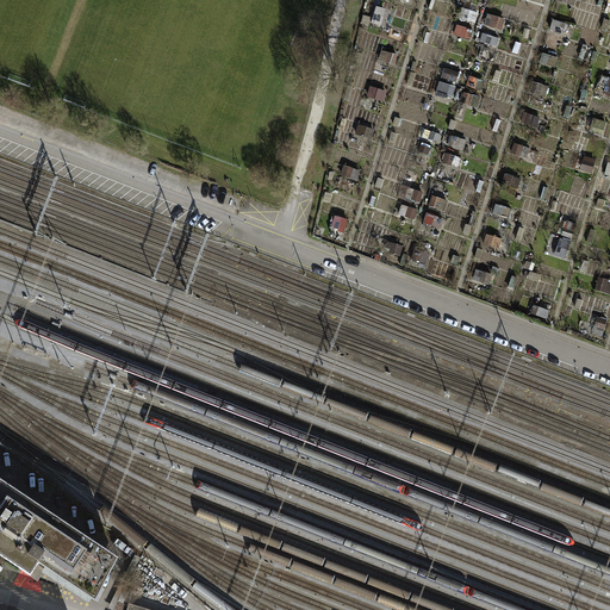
[(459,19),(475,24),(479,13),(462,8),(459,19)]
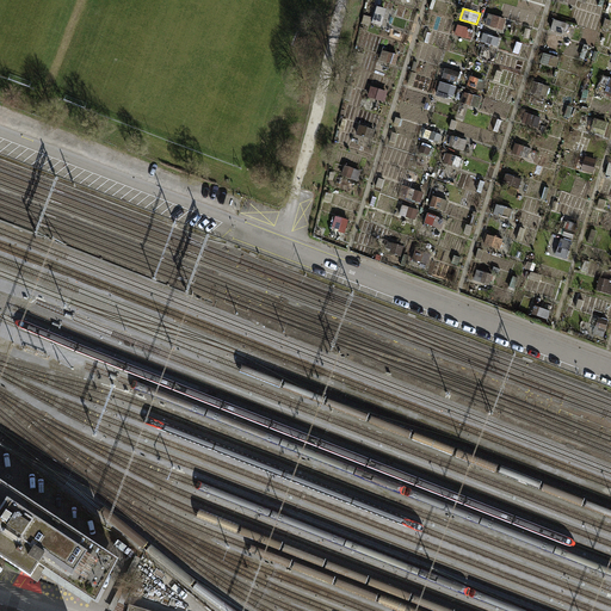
[(503,31),(506,20),(489,16),(486,26),(503,31)]
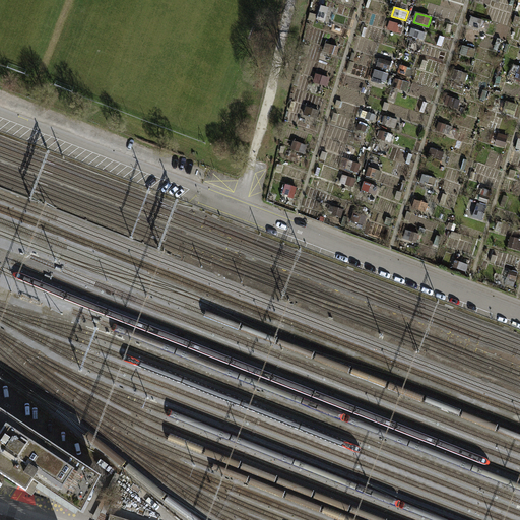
[(479,30),(482,21),(472,17),(469,27),(479,30)]
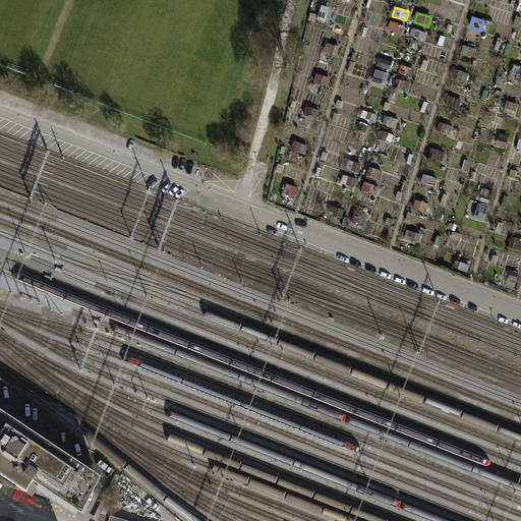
[(388,31),(401,35),(404,26),(391,22),(388,31)]
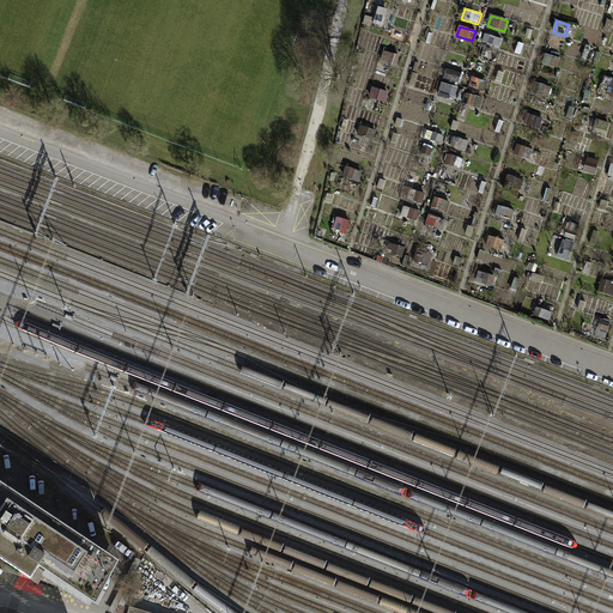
[(498,48),(502,40),(485,34),(481,43),(498,48)]
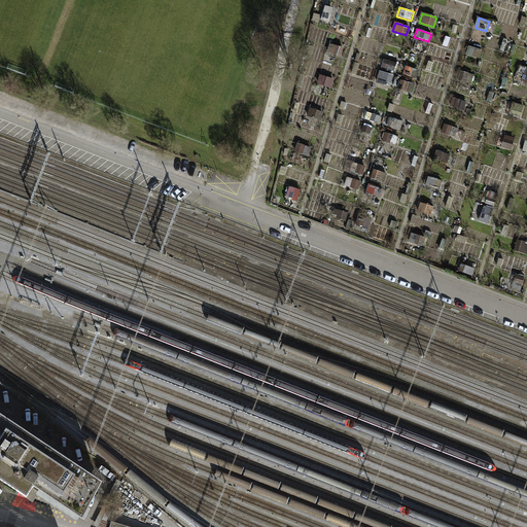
[(342,58),(344,48),(330,44),(328,54),(342,58)]
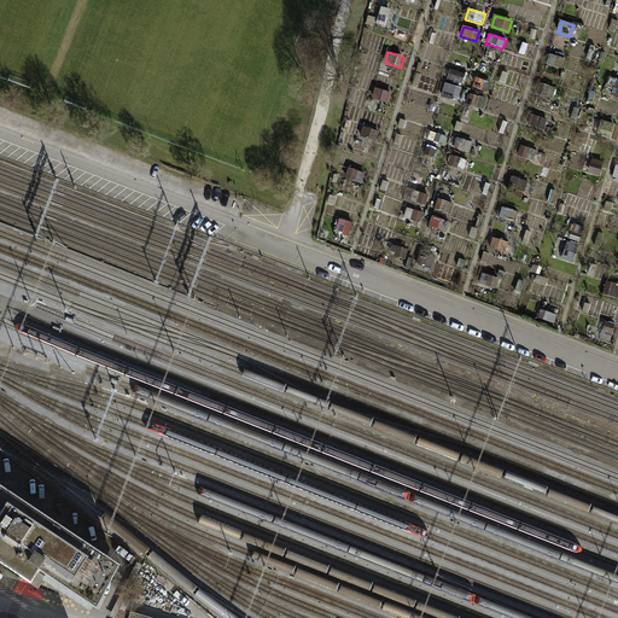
[(563,70),(566,59),(549,54),(546,65),(563,70)]
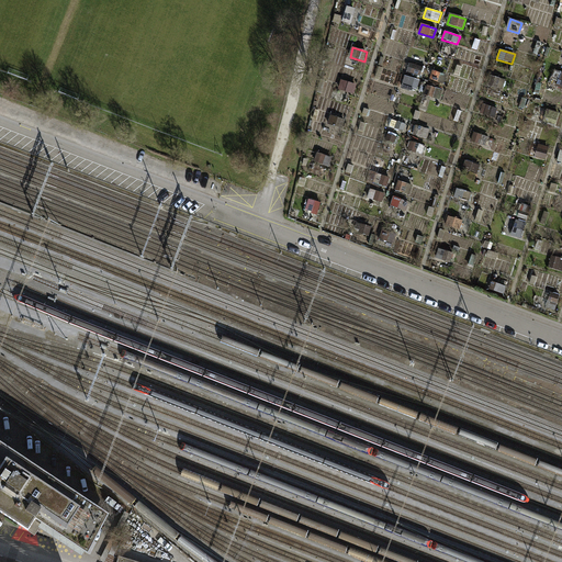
[(407,72),(420,77),(423,67),(409,64),(407,72)]
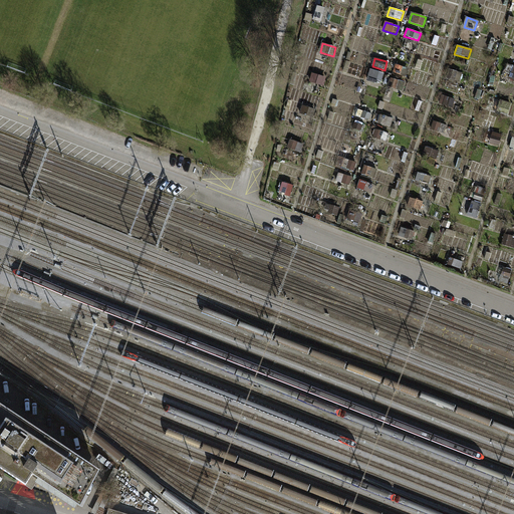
[(407,78),(410,69),(396,65),(394,73),(407,78)]
